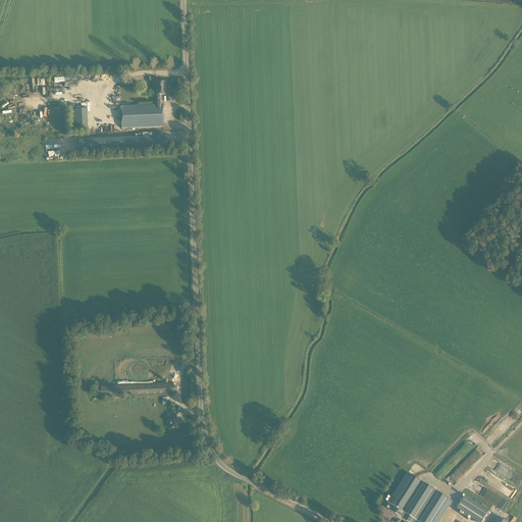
[(154,105),(129,106),(128,104),(120,104),(121,129),(163,127),(162,105),(161,105),(161,96),(166,95),(166,91),(165,91),(164,83),(155,83),(155,91),(154,91),(154,105)]
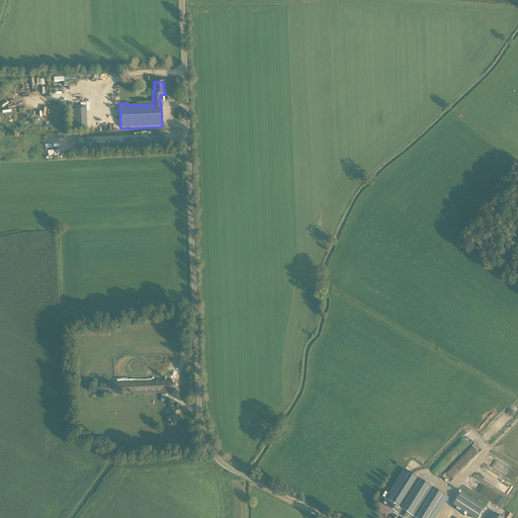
[(87,130),(87,109),(82,109),(82,107),(74,107),(74,130),(87,130)]
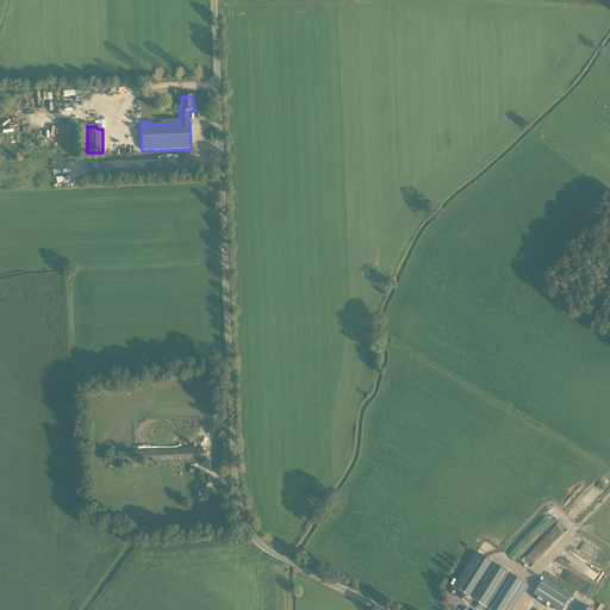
[(201,491),(195,491),(197,502),(209,502),(207,492),(211,492),(211,481),(200,483),(201,491)]
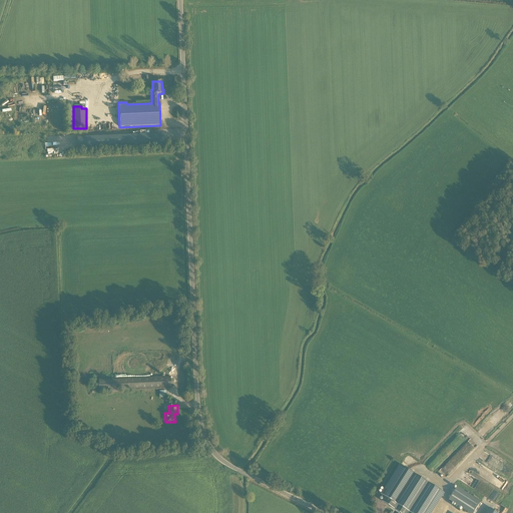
[(495,477),(496,475),(476,461),(472,467),(489,479),(492,475),(495,477)]
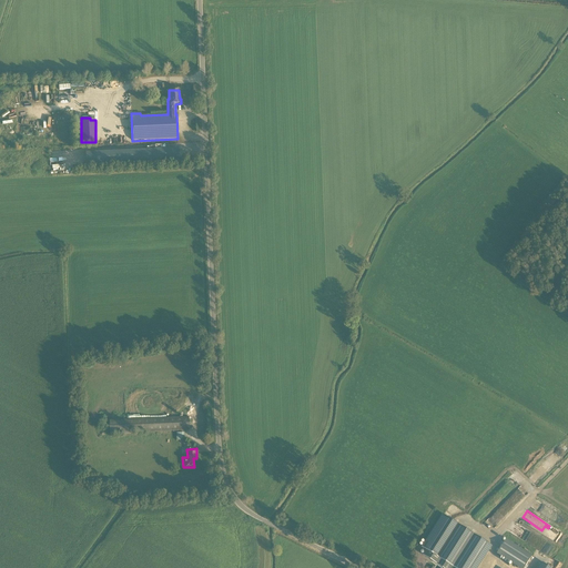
[(444,515),(423,548),(426,550),(423,556),(433,561),(442,567),(477,567),(492,546),(457,524),(444,515)]
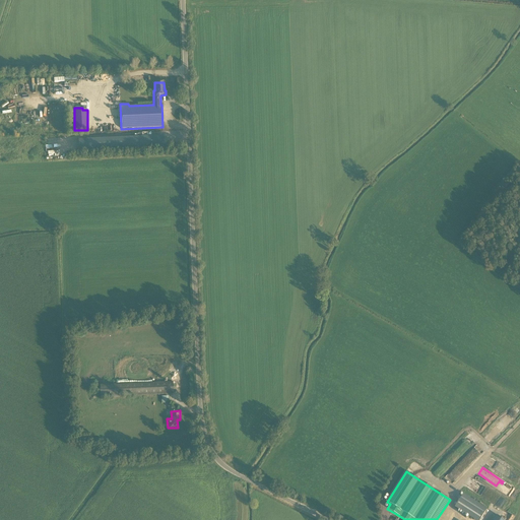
[(455,508),(474,519),(480,519),(488,509),(463,494),(455,508)]
